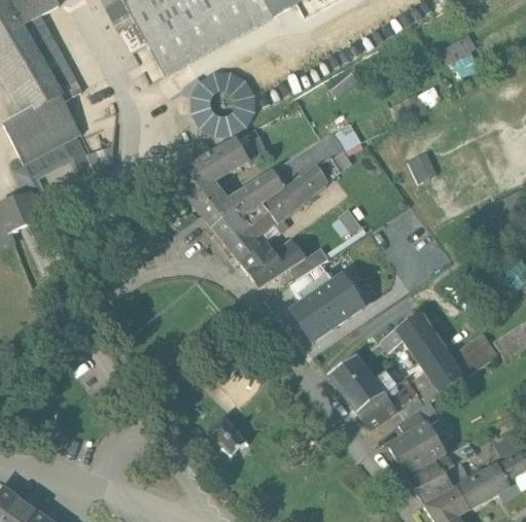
[(23,28),(6,0),(0,0),(0,51),(32,107),(3,124),(14,145),(71,116),(66,105),(83,96),(51,36),(33,46),(23,28)]
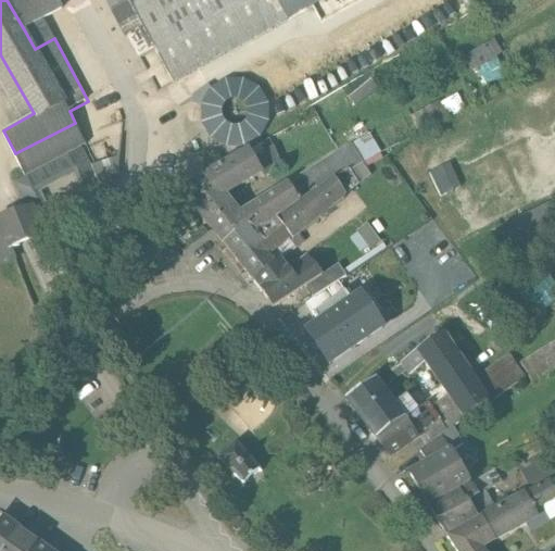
[(7,0),(24,29),(64,8),(60,0),(7,0)]
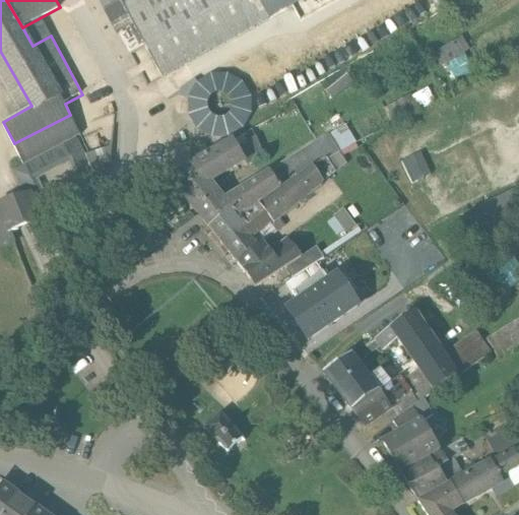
[(122,0),(163,73),(295,0),(122,0)]
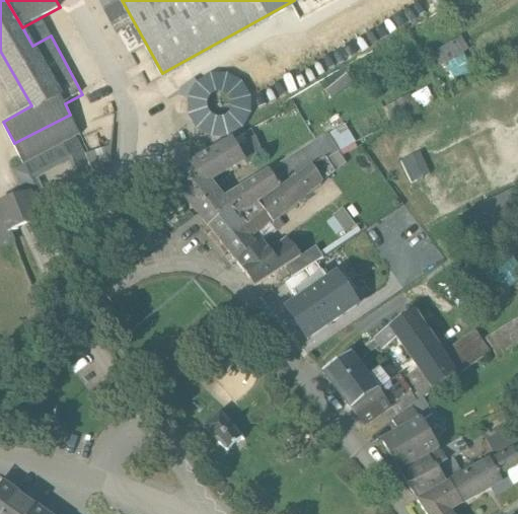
[(452,74),(476,62),(461,32),(438,45),(452,74)]
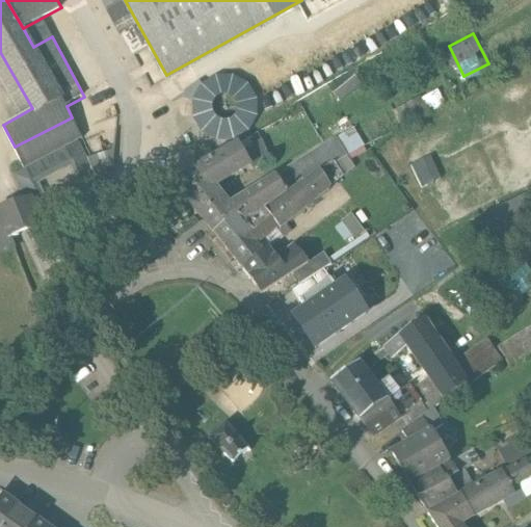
[(219,135),(231,135),(241,132),(249,125),(255,115),(257,105),(256,94),(250,84),(242,77),(232,73),(220,73),(210,76),(202,83),(195,93),(193,104),(195,114),(201,124),(209,131),(219,135)]
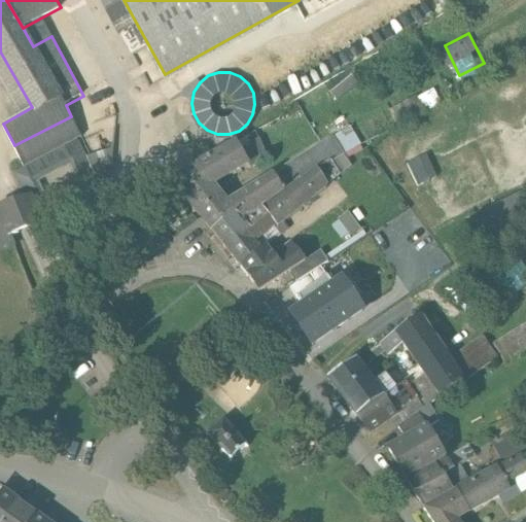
[(352,72),(331,89),(339,97),(359,79),(352,72)]
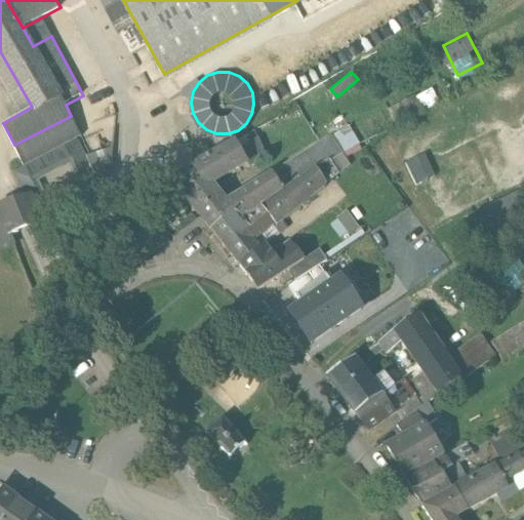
[(71,116),(14,145),(26,164),(80,135),(71,116)]
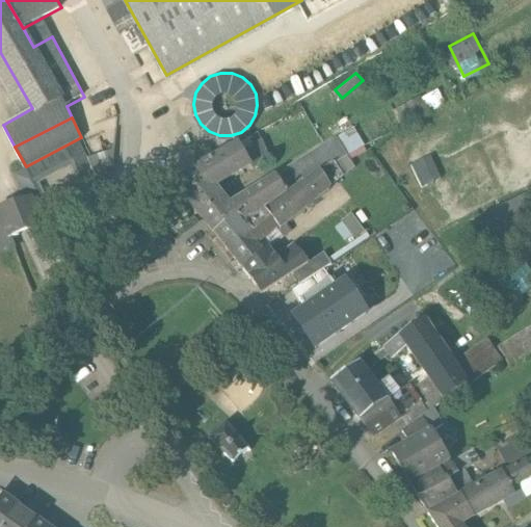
[(262,130),(229,147),(198,163),(214,181),(235,168),(274,150),(262,130)]
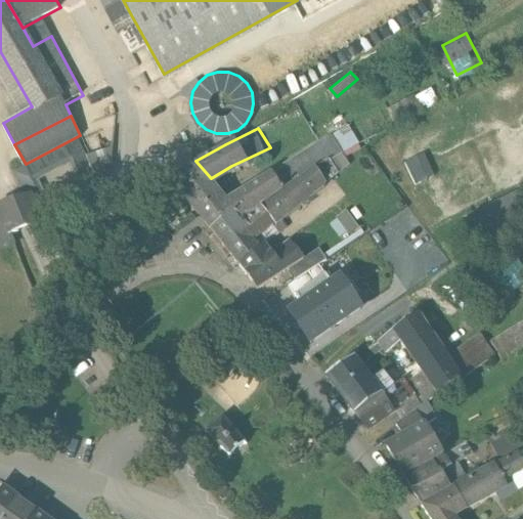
[(332,135),(284,164),(294,180),(314,166),(324,160),(342,150),(332,135)]
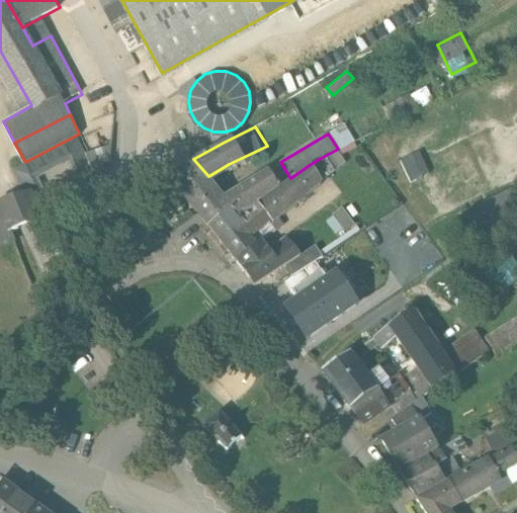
[(193,159),(170,175),(196,207),(219,191),(208,176),(193,159)]
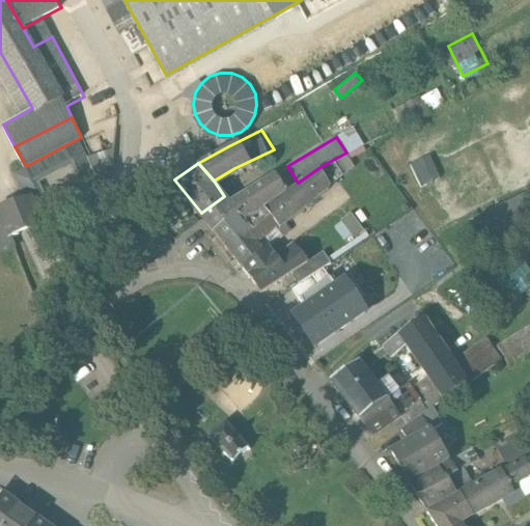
[(298,183),(284,191),(298,209),(328,184),(318,168),(298,183)]
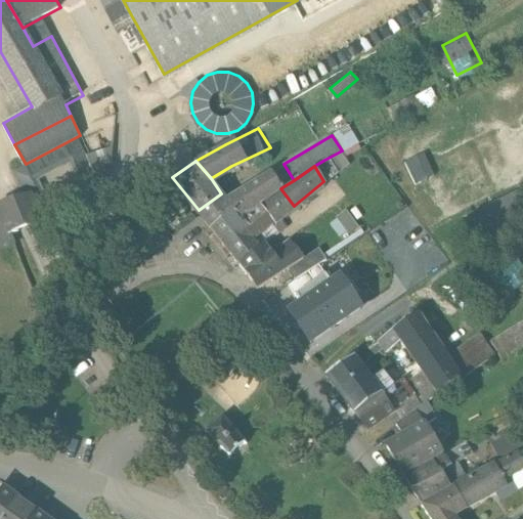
[(280,188),(271,195),(262,202),(258,205),(274,223),(294,206),(280,188)]
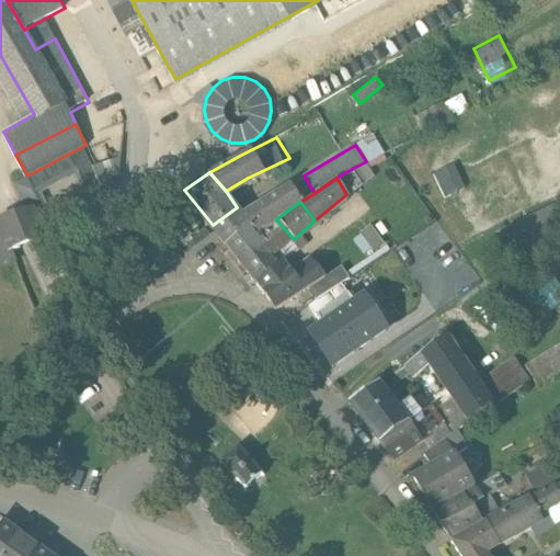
[(14,213),(0,217),(0,223),(10,247),(26,242),(45,236),(33,207),(14,213)]
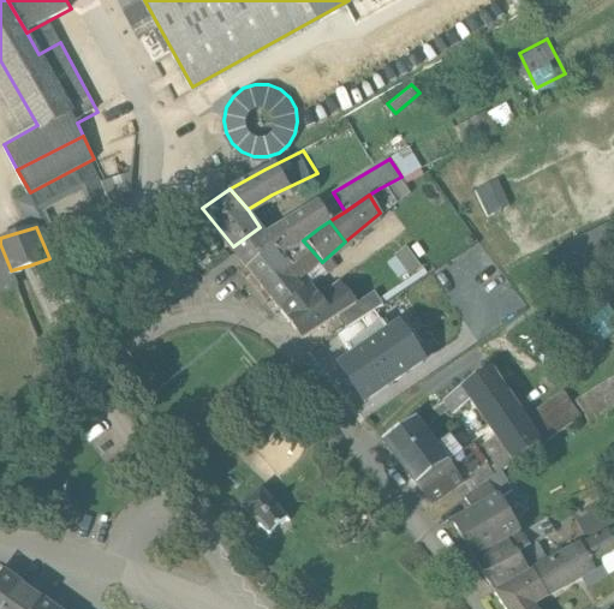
[(260,227),(233,246),(249,266),(270,246),(260,227)]
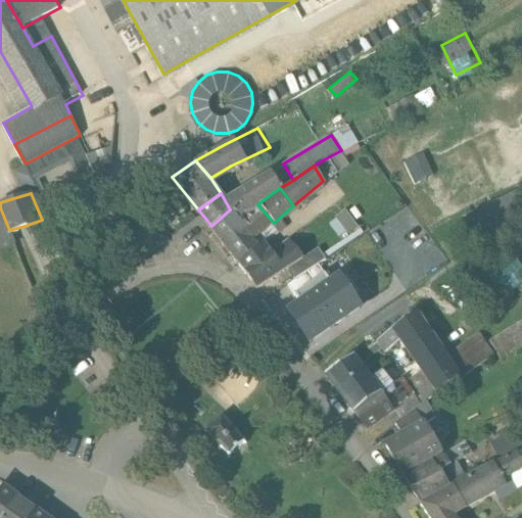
[(258,196),(230,209),(238,221),(247,213),(257,204),(262,201),(258,196)]
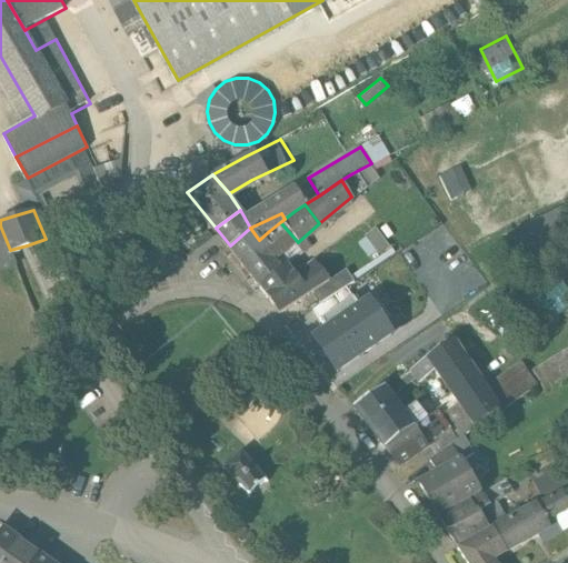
[(298,242),(280,222),(269,231),(286,252),(298,242)]
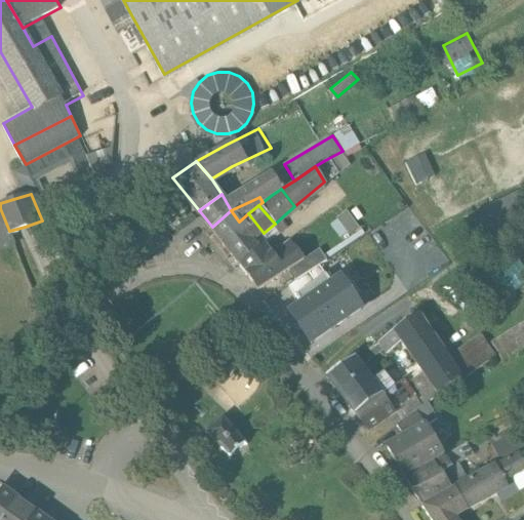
[(346,234),(362,221),(350,205),(333,218),(346,234)]
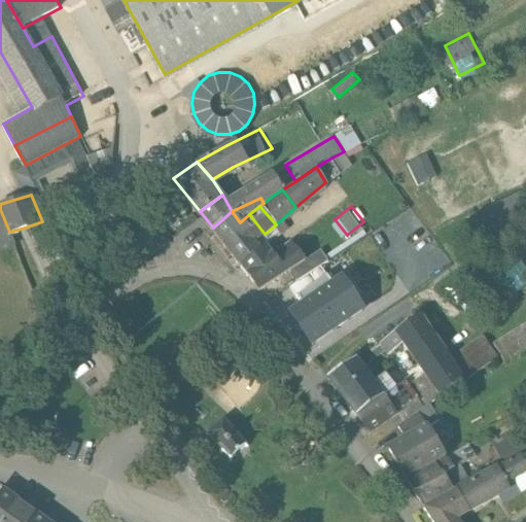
[(0,250),(15,245),(9,232),(0,209),(0,250)]
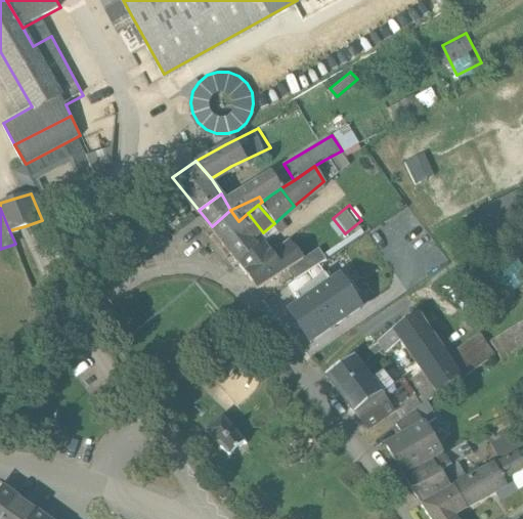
[(263,232),(248,213),(238,221),(230,210),(212,226),(236,257),(240,261),(259,246),(255,240),(263,232)]
